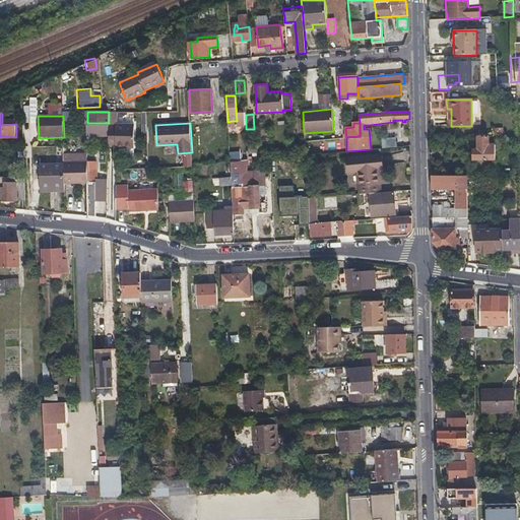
[(124,147),(129,147),(134,147),(135,125),(116,124),(116,126),(109,126),(109,145),(124,145),(124,147)]
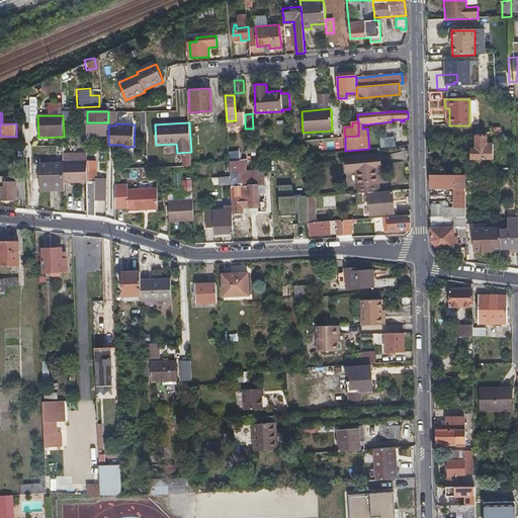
[(378,137),(379,147),(394,146),(394,137),(378,137)]
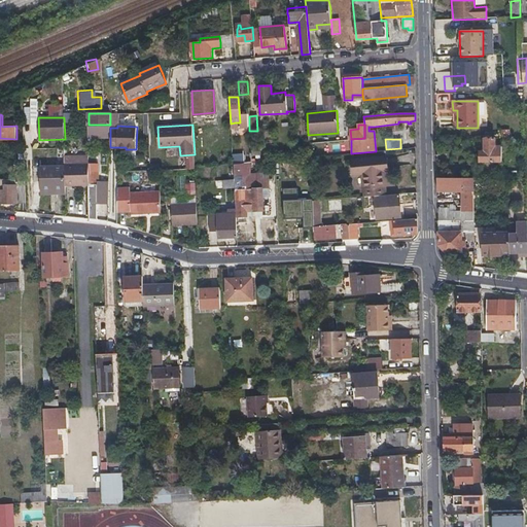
[(480,151),(480,156),(480,162),(501,162),(500,146),(494,146),(494,139),(483,139),(483,151),(480,151)]
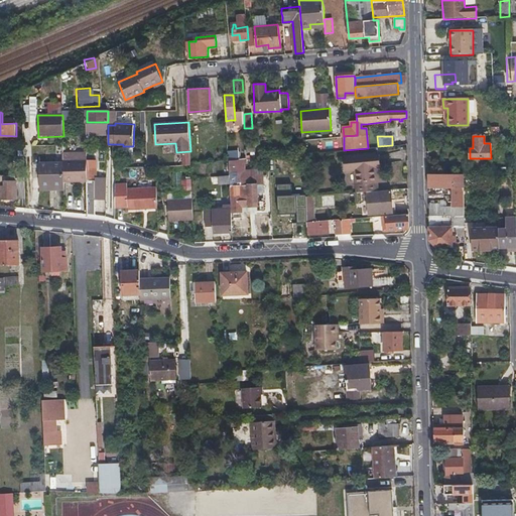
[(246,151),(245,144),(245,141),(237,142),(238,152),(230,152),(230,156),(228,156),(228,160),(246,159),(246,151)]
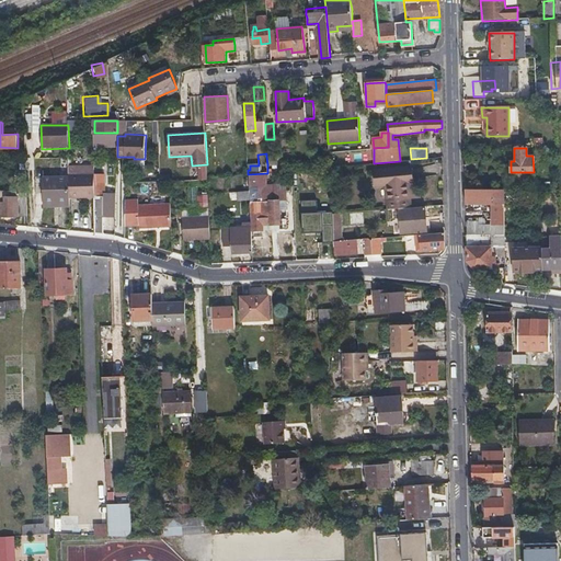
[(276,156),(266,157),(267,164),(276,164),(276,156)]
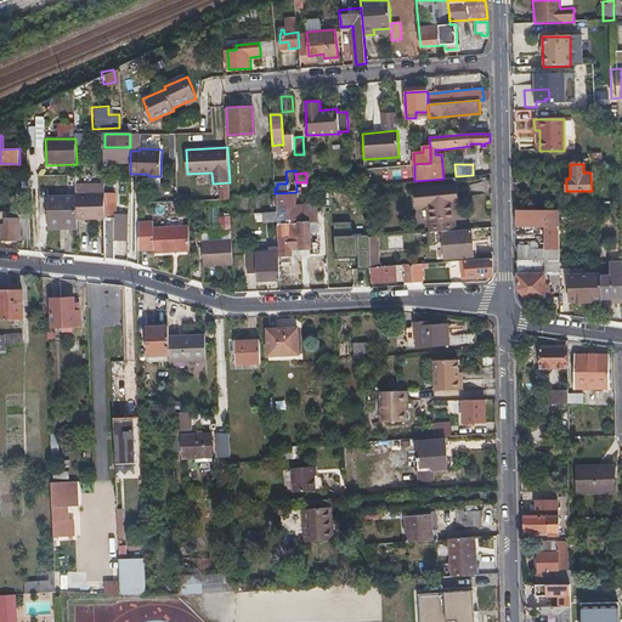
[(457,202),(456,193),(456,185),(420,187),(422,204),(430,204),(431,232),(453,230),(452,218),(452,202),(457,202)]
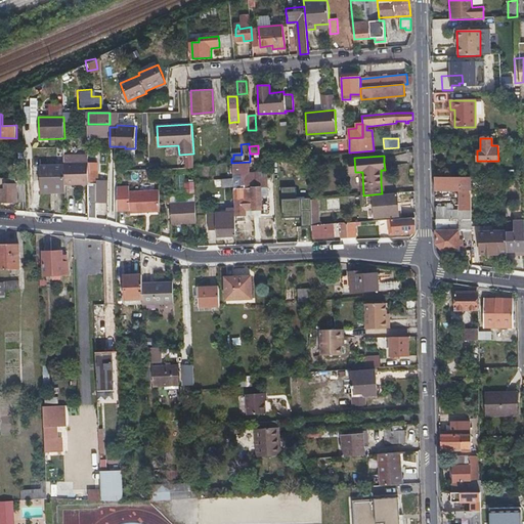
[(88,184),(88,164),(64,164),(64,167),(64,185),(88,184)]
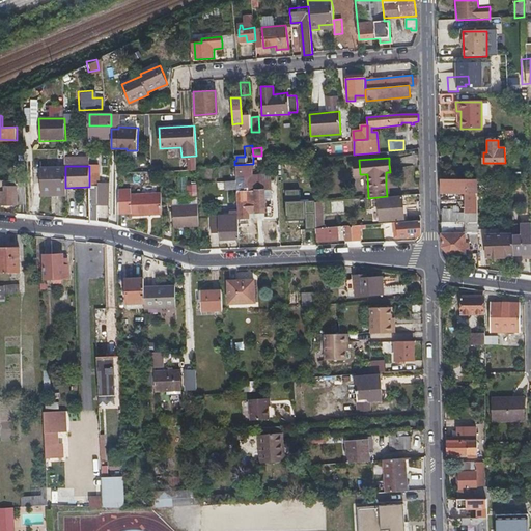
[(40,169),(40,184),(40,197),(52,197),(52,192),(66,192),(65,188),(65,169),(40,169)]
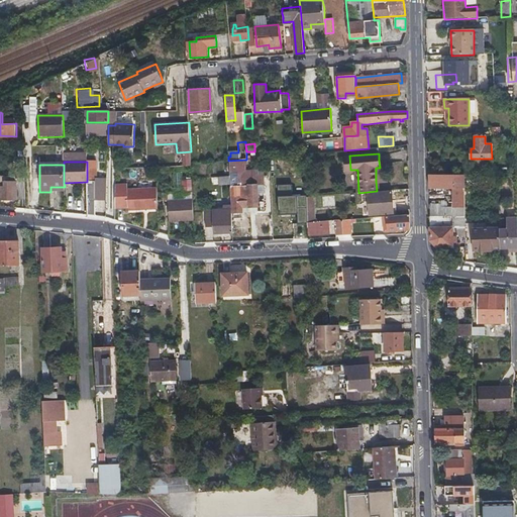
[(229,175),(229,176),(230,183),(236,183),(236,180),(263,179),(263,173),(229,175)]
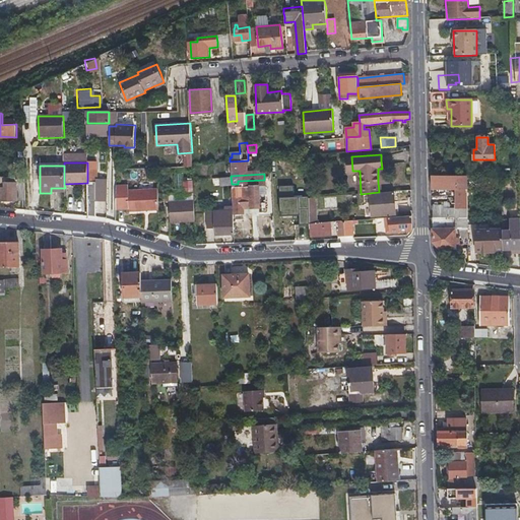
[(431,176),(432,183),(432,190),(456,190),(456,176),(431,176)]
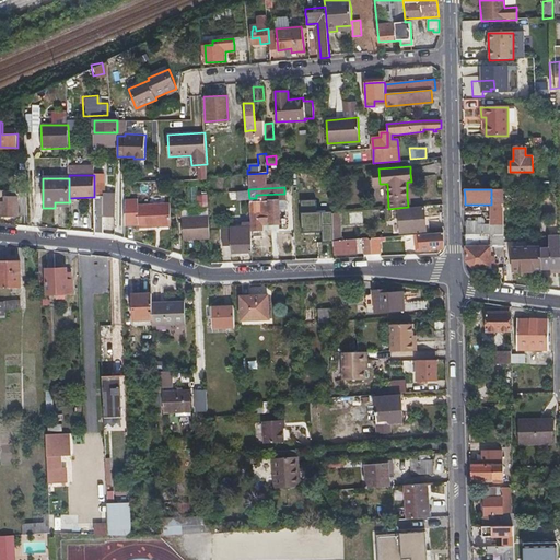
[(491,205),(491,225),(503,225),(502,190),(491,189),(491,205)]
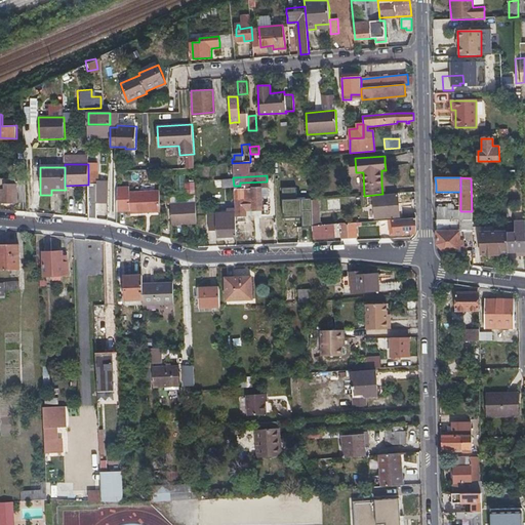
[(234,186),(233,178),(223,179),(224,188),(234,187),(234,186)]
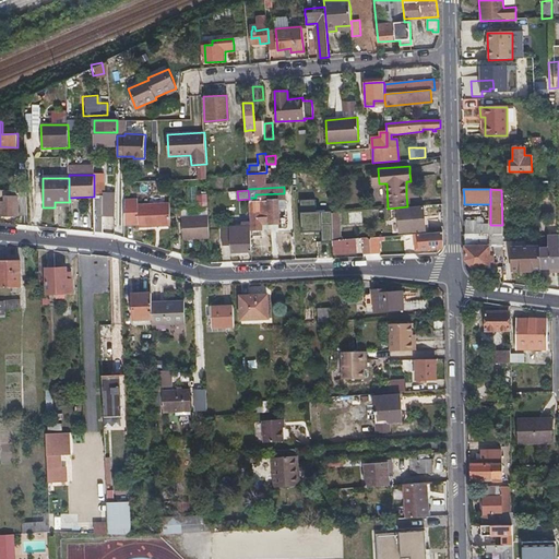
[(0,191),(0,216),(18,216),(18,215),(27,214),(26,193),(18,193),(18,191),(0,191)]
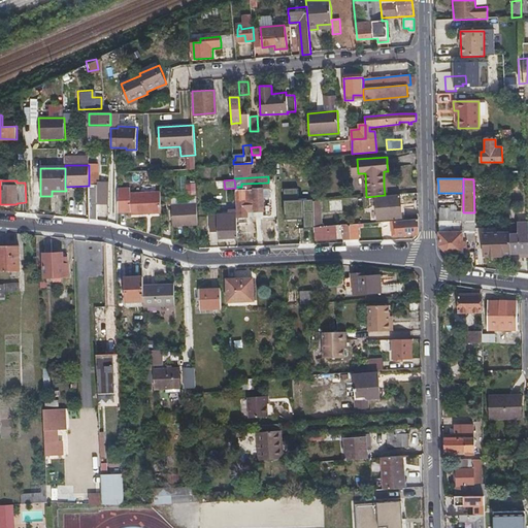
[(184,202),(196,202),(196,183),(184,183),(184,202)]
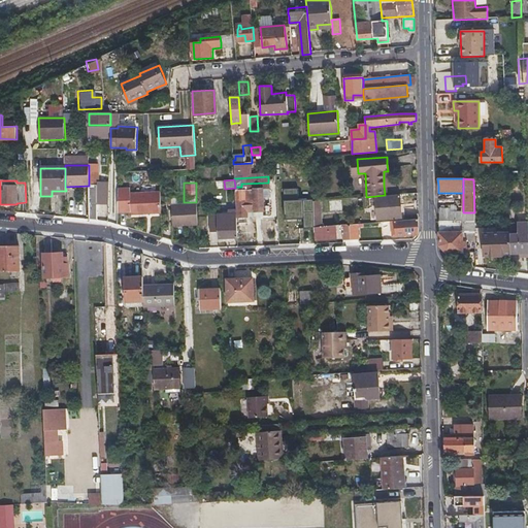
[(145,206),(145,213),(162,213),(161,191),(131,193),(131,188),(120,188),(120,206),(145,206)]
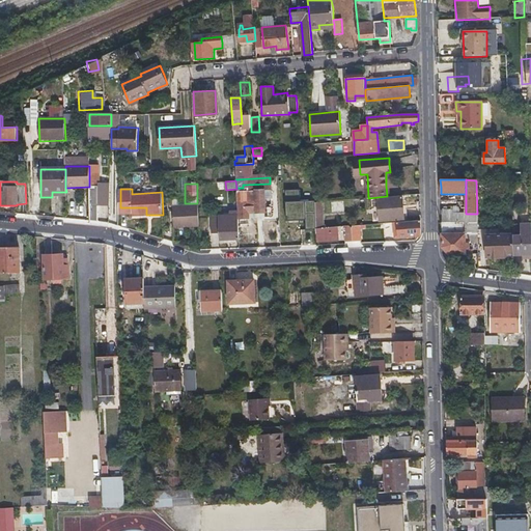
[(238,215),(238,218),(250,218),(250,213),(264,212),(263,198),(270,197),(269,189),(247,190),(247,197),(236,197),(238,215)]
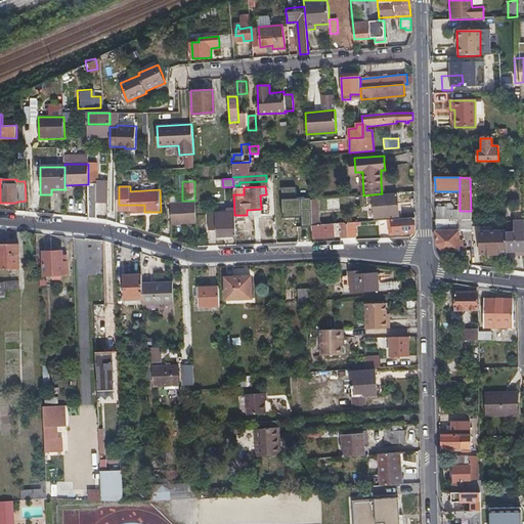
[(293,187),(279,187),(279,198),(294,198),(293,187)]
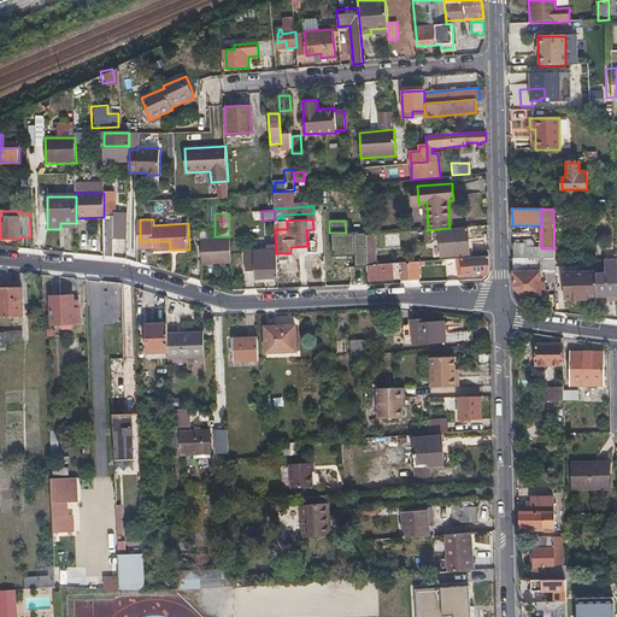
[(453,228),(454,241),(454,254),(468,254),(466,227),(453,228)]
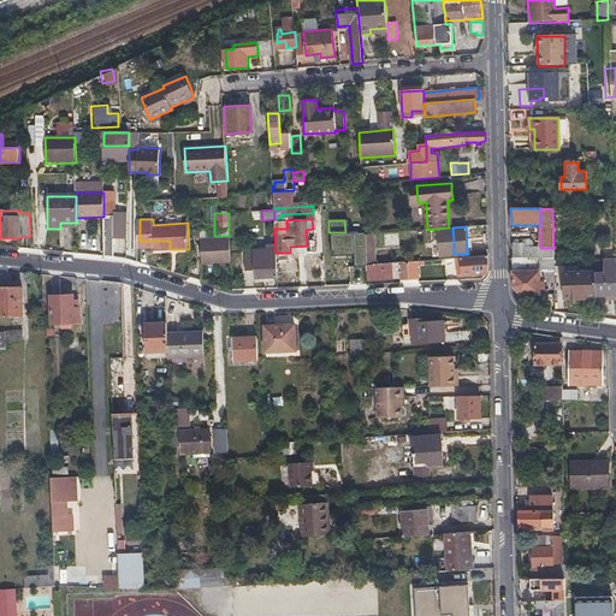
[(104,256),(108,256),(113,258),(113,231),(104,231),(104,256)]
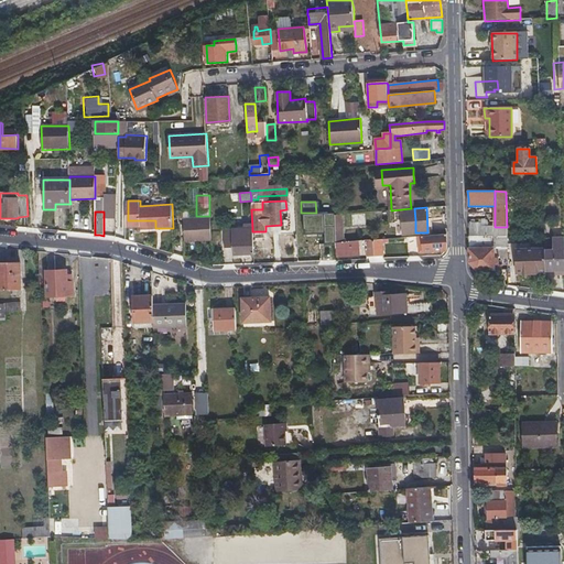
[(210,216),(197,217),(184,218),(185,241),(213,241),(210,216)]
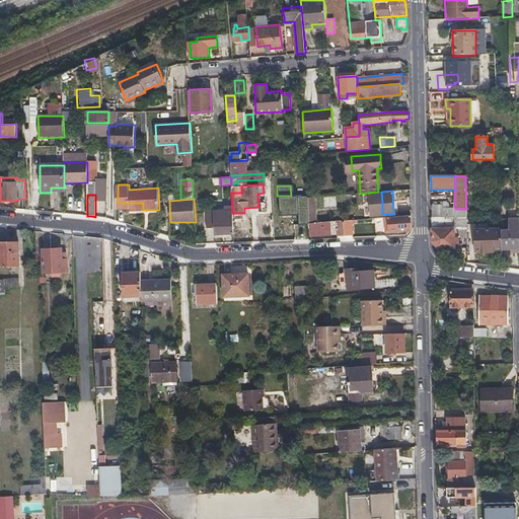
[(129,211),(143,210),(143,203),(118,203),(117,209),(129,208),(129,211)]
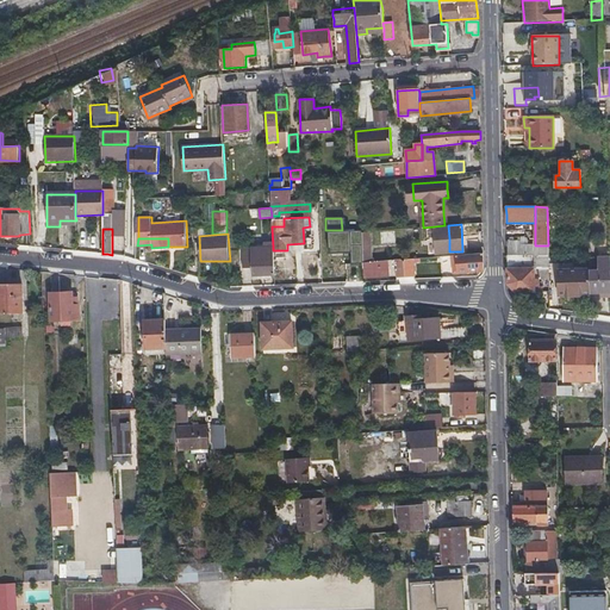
[(541,287),(537,287),(534,287),(534,279),(537,279),(537,275),(534,275),(533,268),(531,268),(531,256),(548,255),(548,246),(535,246),(508,246),(508,256),(508,284),(515,293),(541,292),(541,287)]
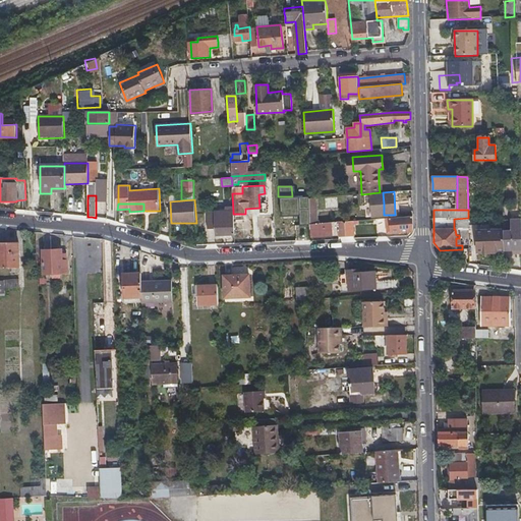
[(234,234),(233,214),(233,211),(214,212),(214,214),(215,228),(216,235),(234,234)]
